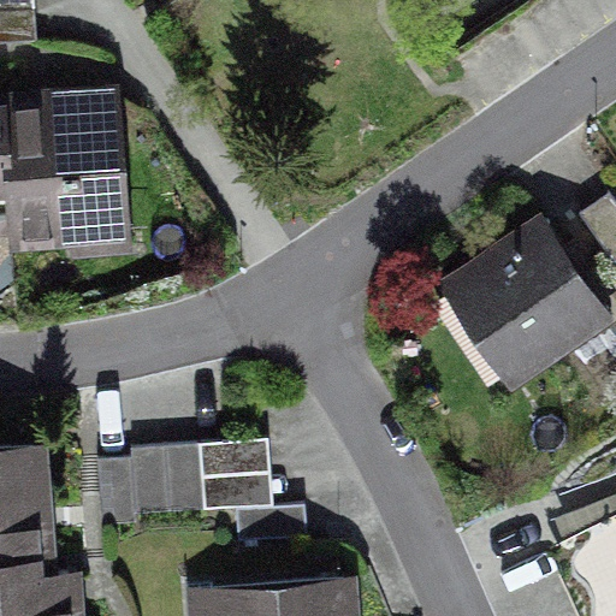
[(34,4),(0,6),(0,40),(36,39),(34,4)]
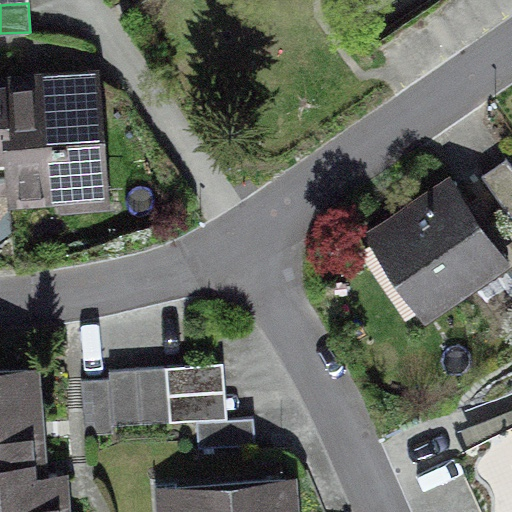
[(1,90),(8,204),(9,222),(97,217),(88,85),(1,90)]
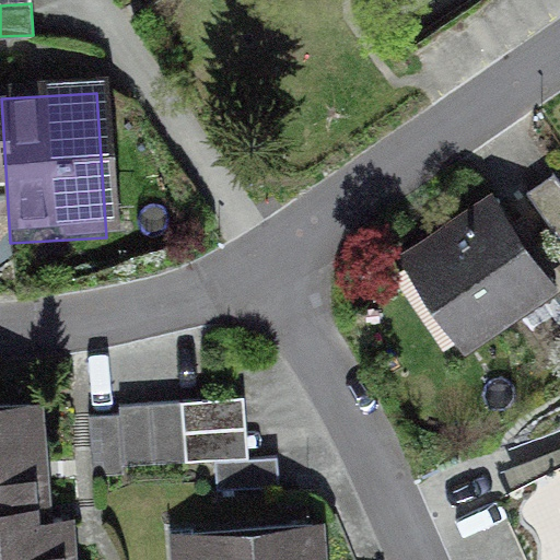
[(0,224),(9,223),(1,98),(0,94),(0,224)]
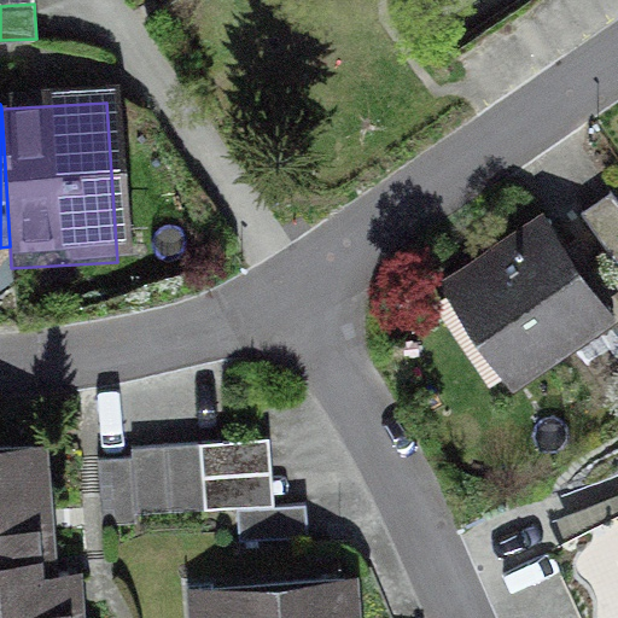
[(617,203),(610,191),(582,211),(617,263),(617,203)]
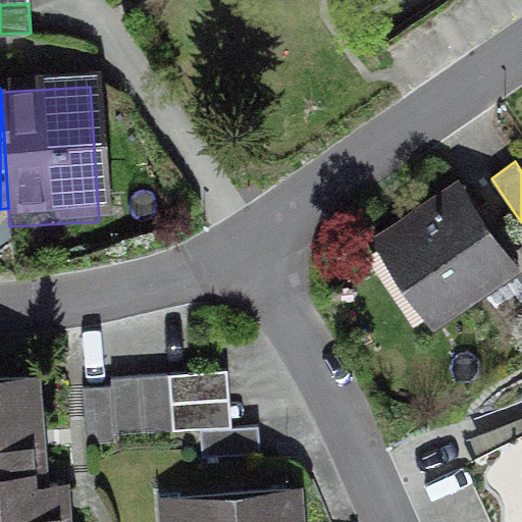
[(452,194),(373,248),(432,333),(511,279),(452,194)]
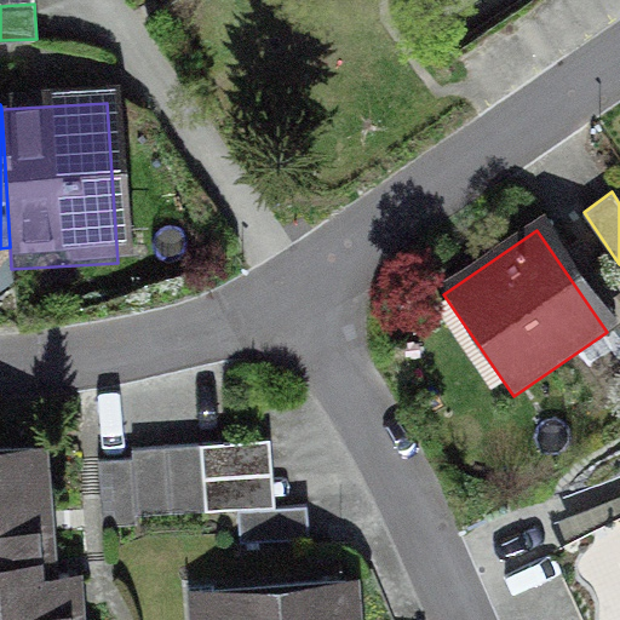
[(202,477),(273,472),(270,437),(200,442),(202,477)]
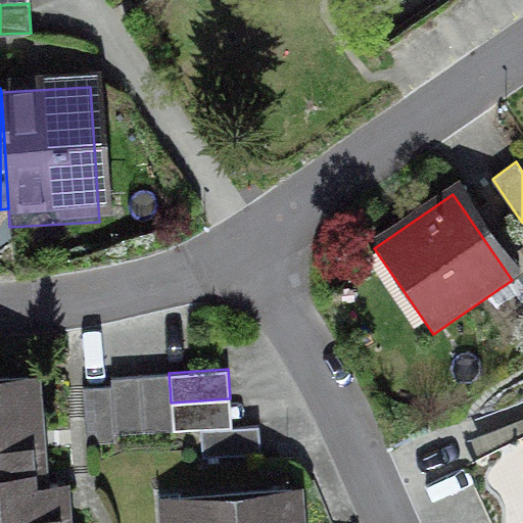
[(145,433),(173,431),(171,402),(169,373),(141,375),(145,433)]
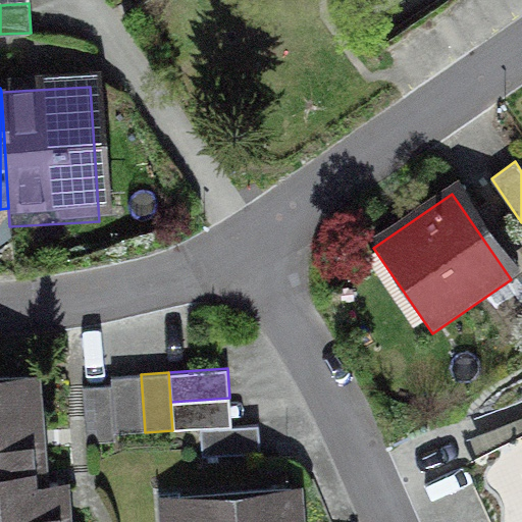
[(115,434),(145,432),(141,374),(111,376),(111,384),(115,434)]
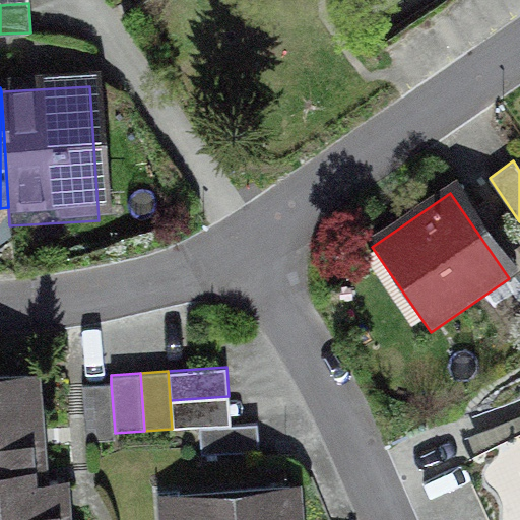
[(0,472),(41,470),(36,380),(0,381),(0,472)]
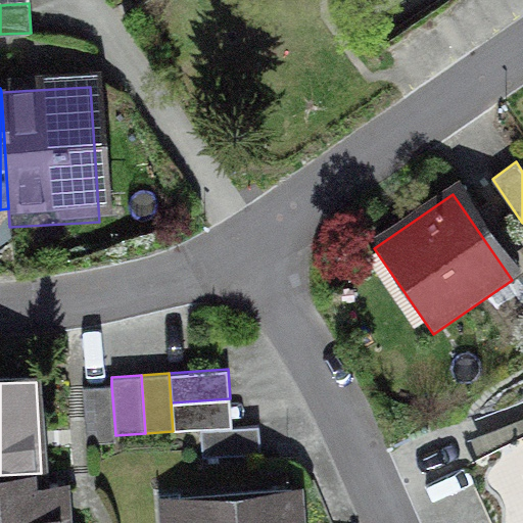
[(115,435),(111,385),(83,387),(87,445),(115,443),(115,435)]
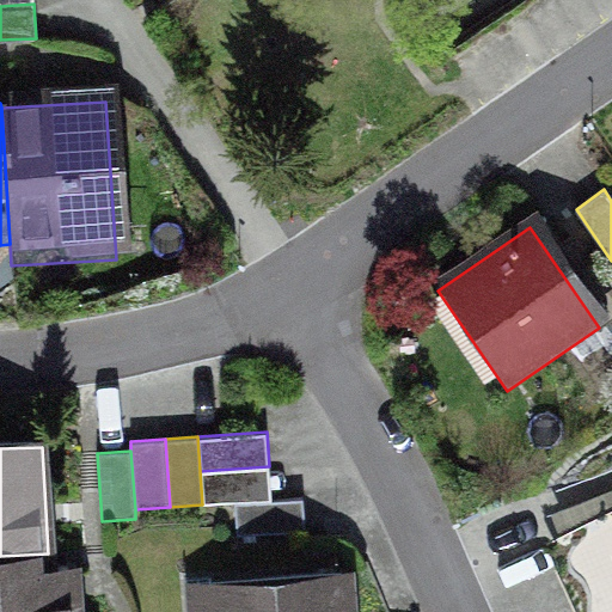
[(269,466),(200,471),(202,505),(234,502),(271,500),(269,466)]
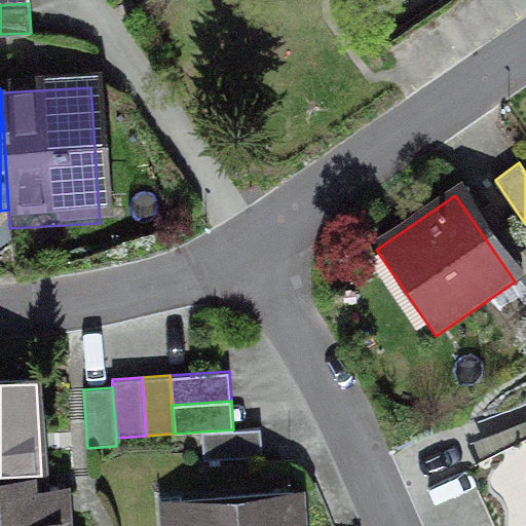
[(233,429),(201,431),(203,461),(262,457),(260,427),(233,429)]
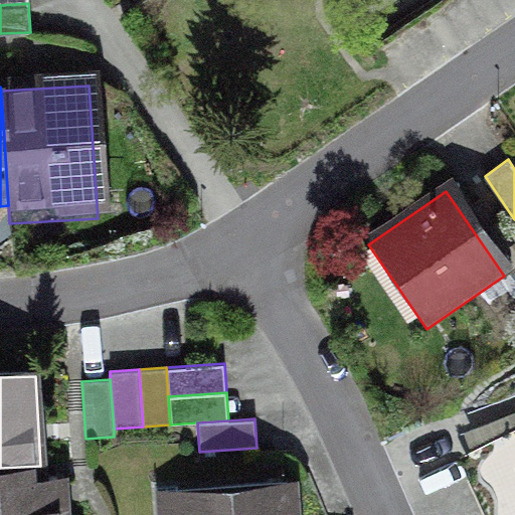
[(514,430),(471,450),(484,477),(514,463),(514,430)]
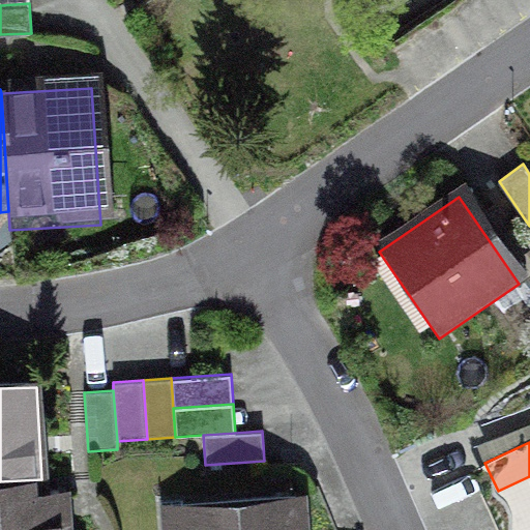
[(529,476),(498,491),(509,519),(529,509),(529,476)]
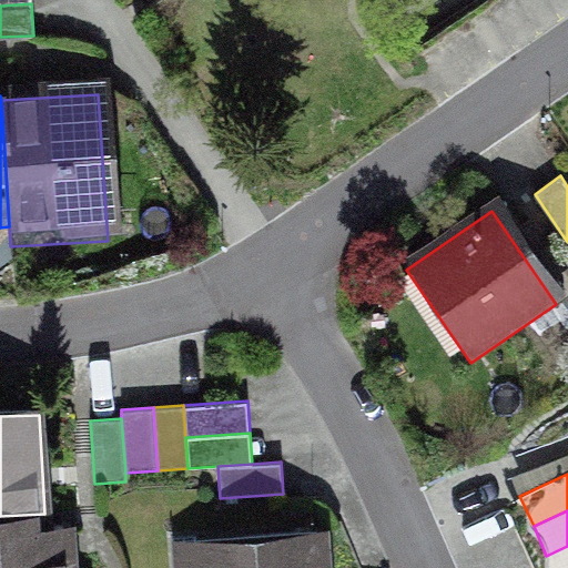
[(0,567),(70,567),(68,513),(44,514),(0,516),(0,567)]
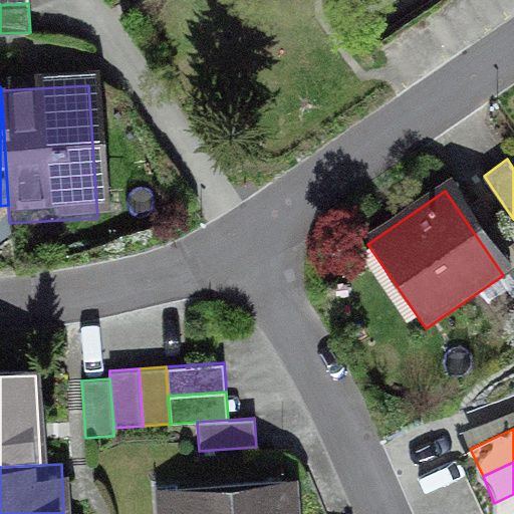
[(299,513),(298,488),(154,497),(155,513),(299,513)]
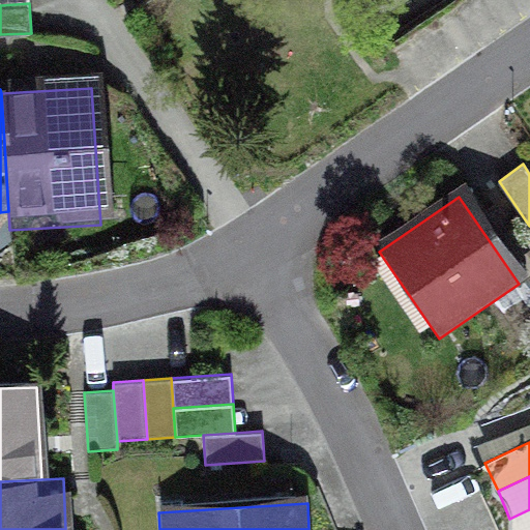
[(529,529),(529,509),(509,519),(514,529),(529,529)]
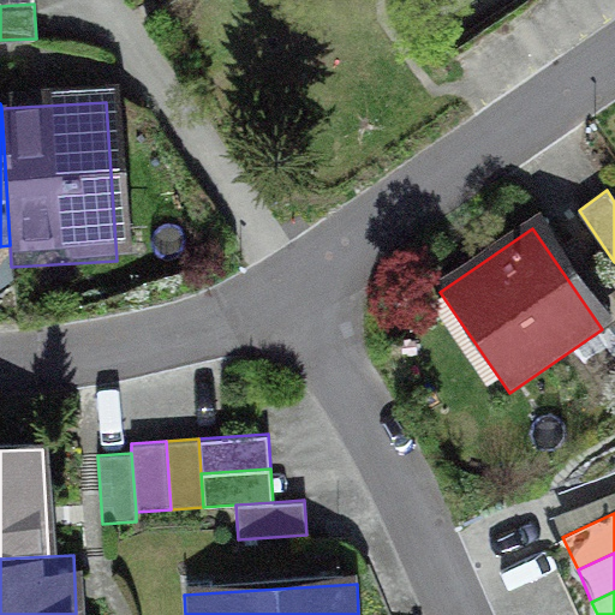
All buildings are outlined.
